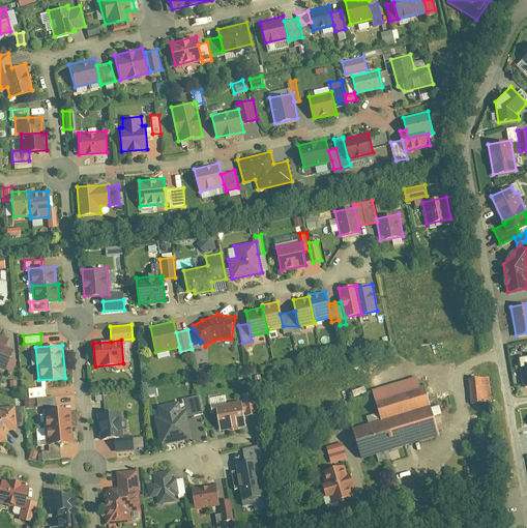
[(9,358),(0,354),(0,369),(4,371),(9,358)]
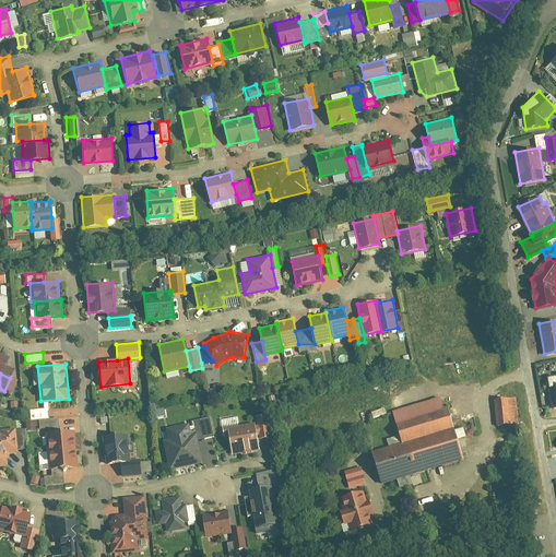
[(439,396),(392,411),(401,442),(453,426),(448,405),(442,407),(439,396)]
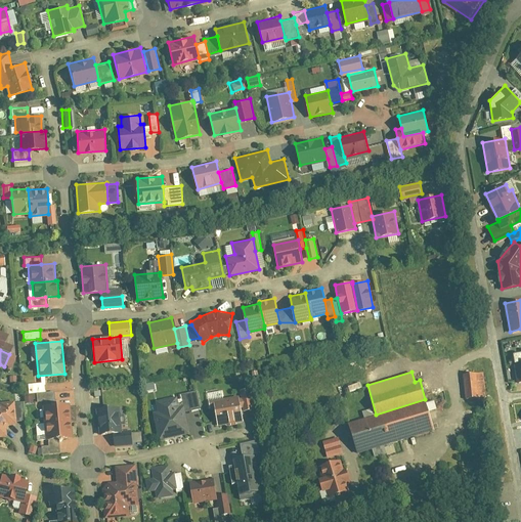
[(482,372),(464,374),(466,398),(485,396),(482,372)]
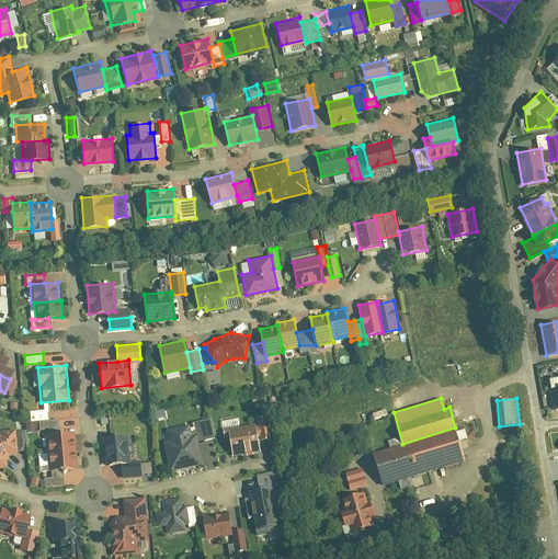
[(37,420),(48,419),(47,409),(29,410),(29,420),(37,420)]
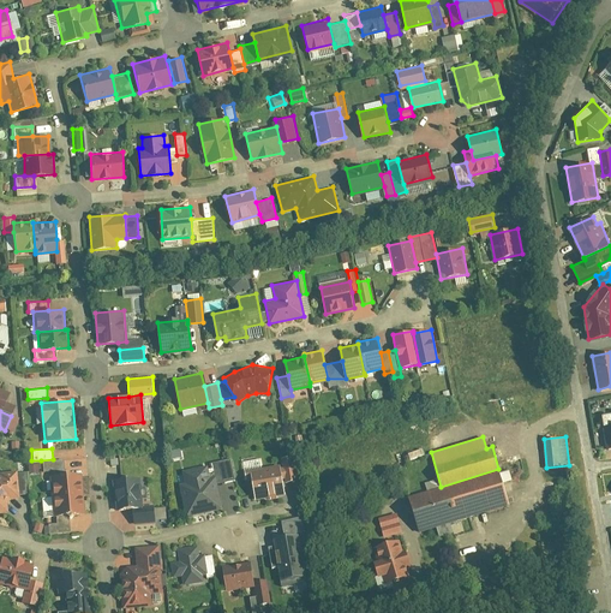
[(280,464),(282,482),(298,480),(293,456),(279,458),(280,464)]
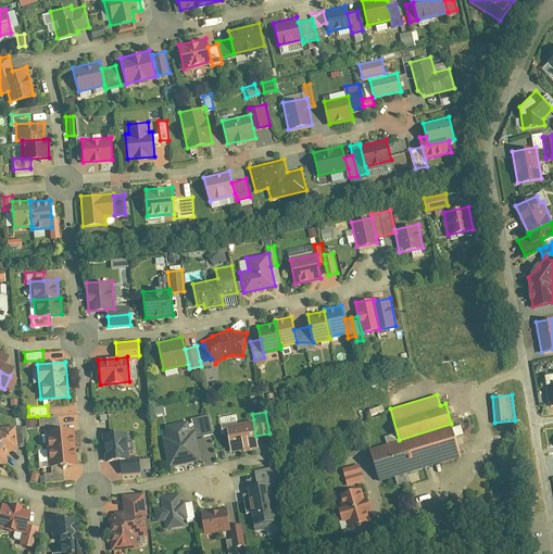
[(47,424),(47,429),(59,428),(58,414),(48,415),(37,416),(38,425),(47,424)]
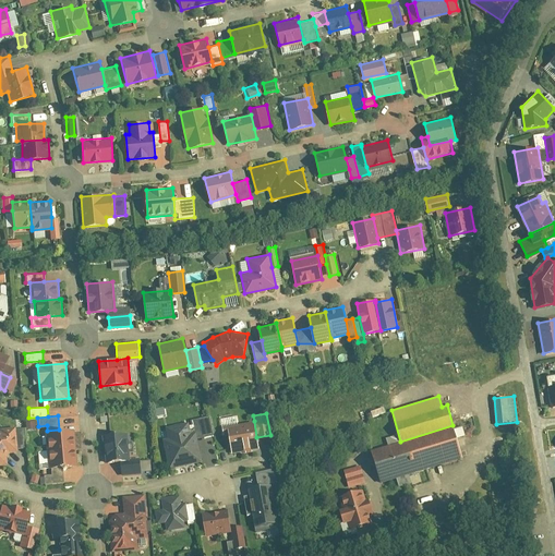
[(196,432),(197,437),(214,434),(209,415),(193,419),(196,432)]
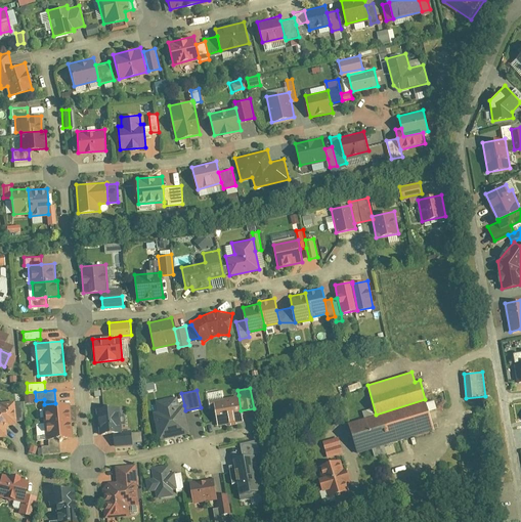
[(22,394),(22,402),(32,401),(32,394),(22,394)]
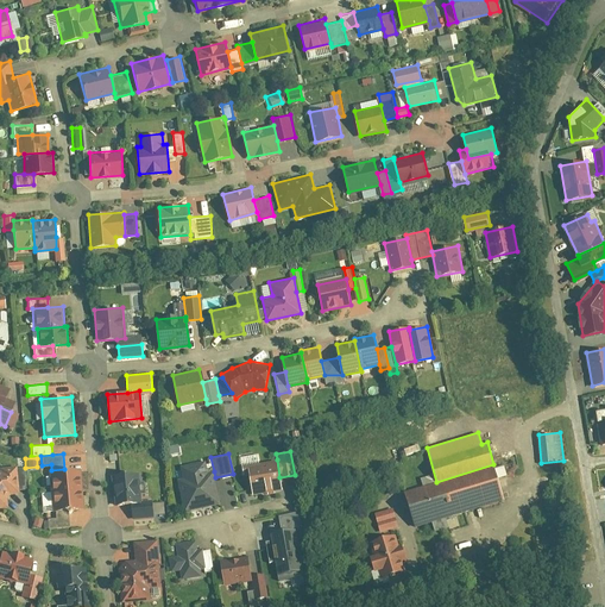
[(184,512),(221,504),(215,477),(214,471),(208,473),(206,460),(181,465),(183,477),(177,479),(184,512)]
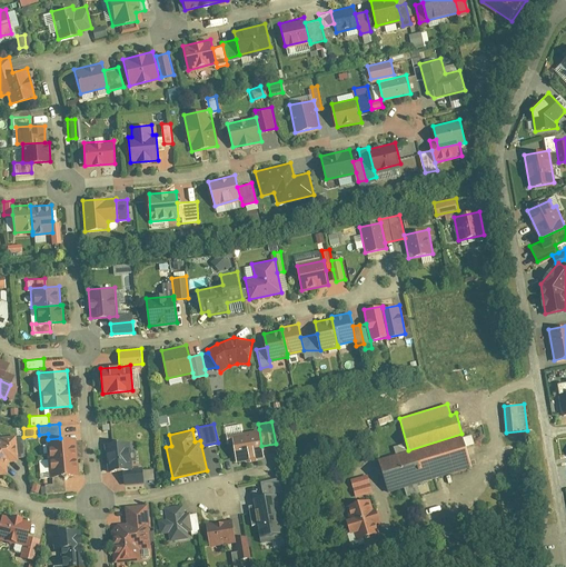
[(232,434),(237,463),(264,457),(261,446),(259,429),(232,434)]
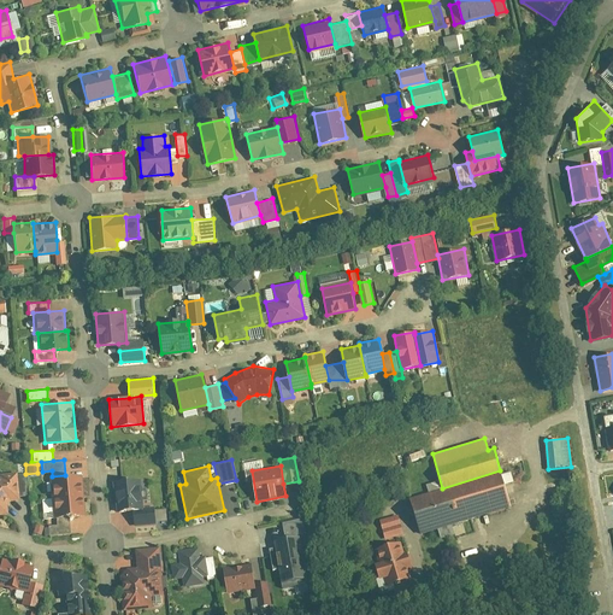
[(442,488),(410,498),(420,532),(511,505),(500,470),(442,488)]
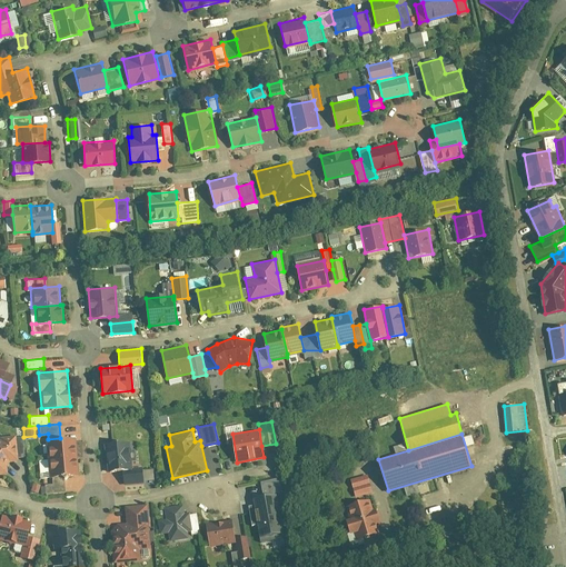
[(9,460),(18,460),(16,435),(0,436),(0,473),(7,473),(7,465),(9,460)]
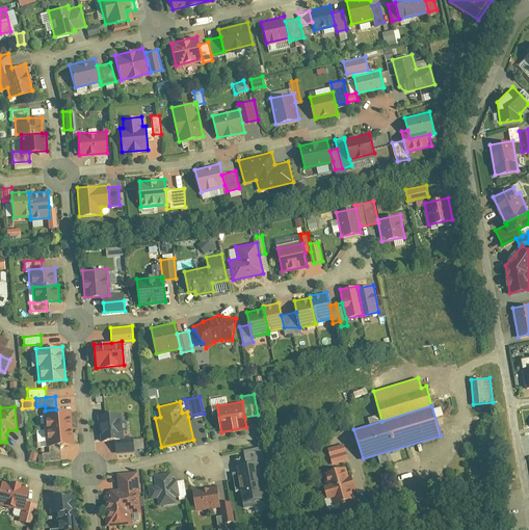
[(59,445),(73,444),(71,408),(56,409),(45,411),(43,411),(46,446),(48,446),(59,445)]
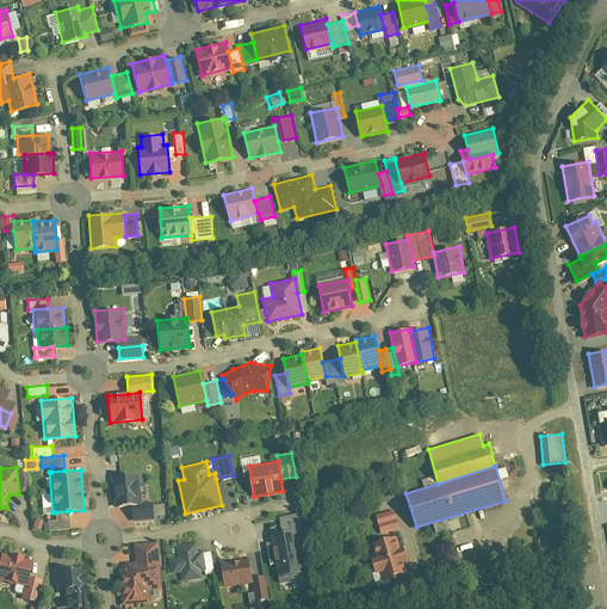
[(131,505),(142,504),(140,474),(112,475),(115,506),(131,505)]
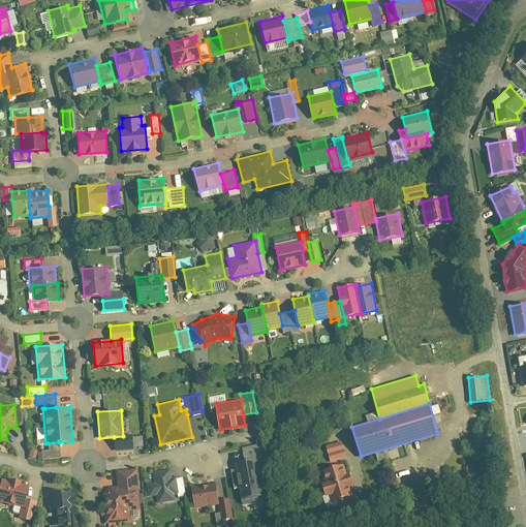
[(123,436),(114,437),(115,451),(134,450),(133,435),(123,436)]
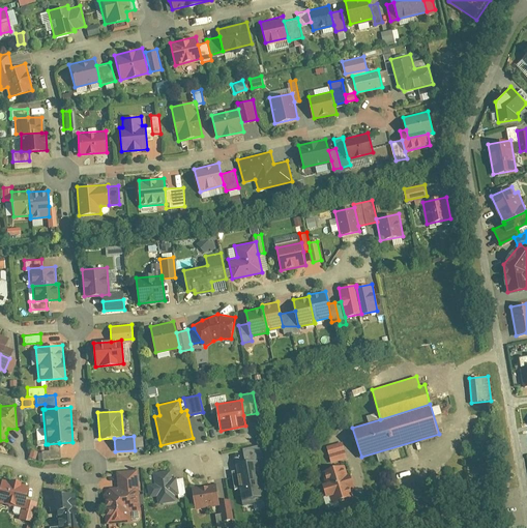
[(327,445),(332,463),(347,458),(342,440),(327,445)]
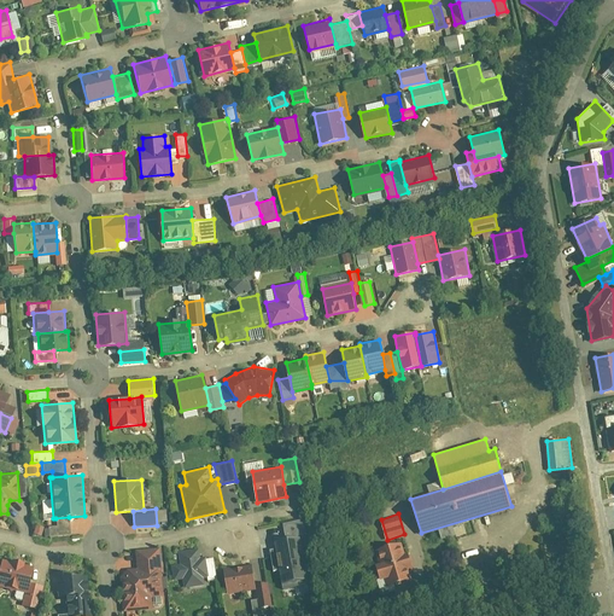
[(70,534),(69,517),(56,518),(57,524),(48,526),(50,535),(70,534)]
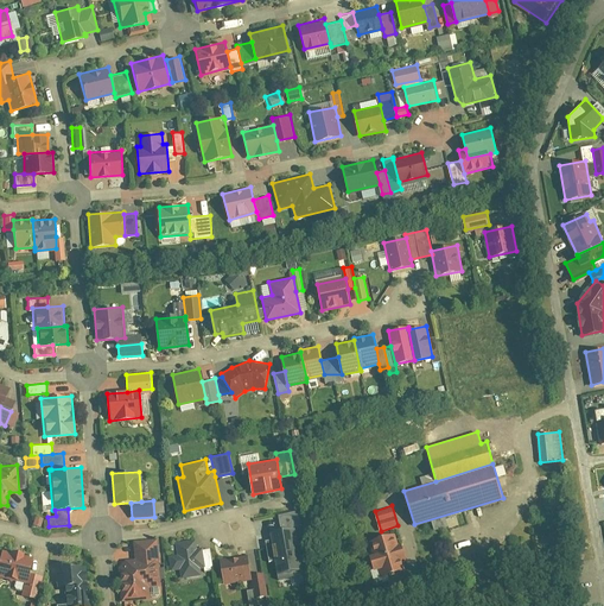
[(279,513),(281,528),(303,523),(300,510),(279,513)]
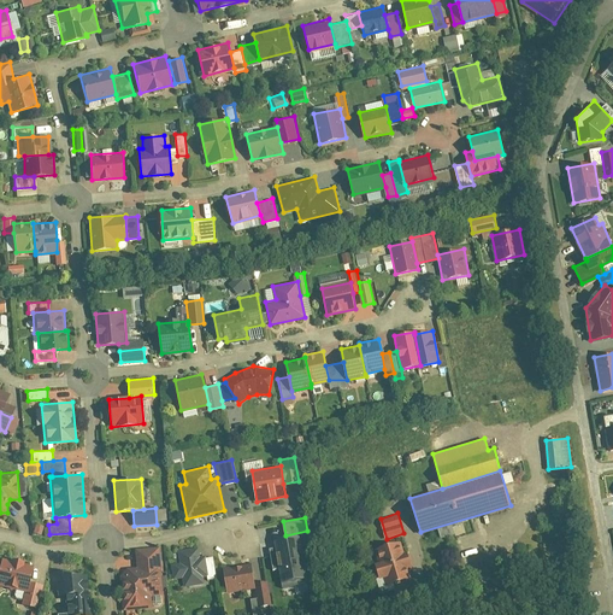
[(275,542),(282,583),(307,579),(300,537),(275,542)]
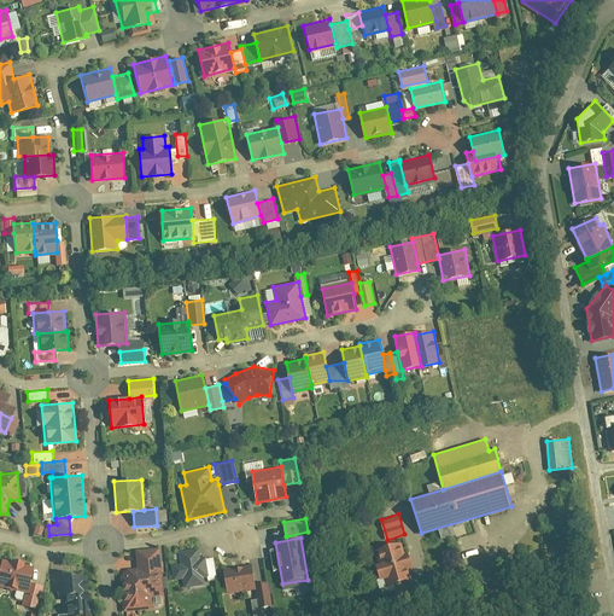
[(385,586),(413,577),(402,541),(374,550),(385,586)]
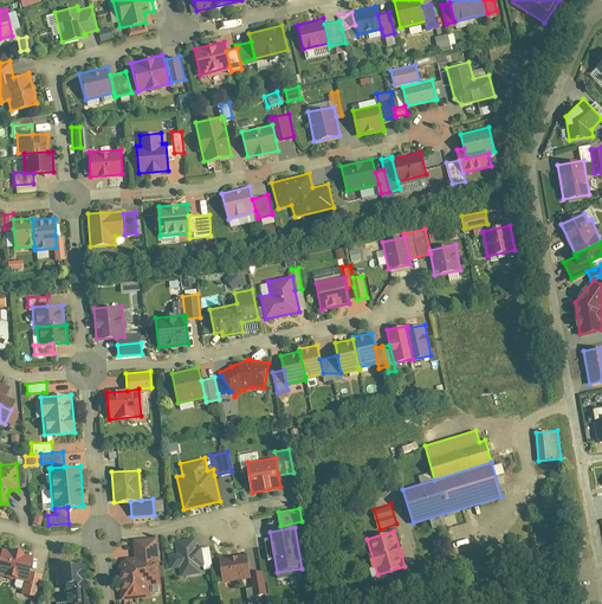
[(148,584),(160,583),(156,537),(133,539),(134,557),(124,557),(117,566),(121,598),(149,596),(148,584)]
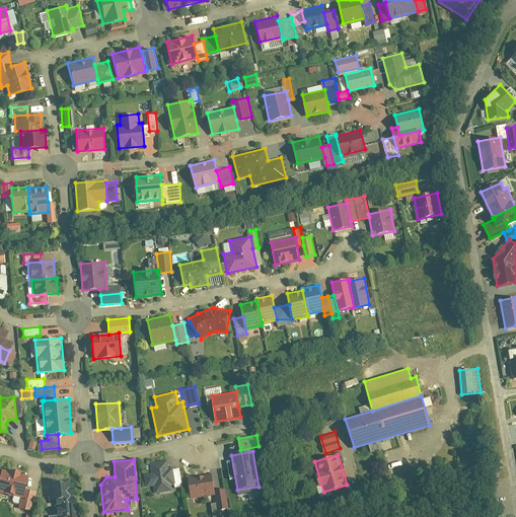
[(166,460),(150,462),(151,471),(143,472),(145,486),(153,485),(154,493),(171,491),(170,484),(175,483),(172,467),(168,468),(166,460)]
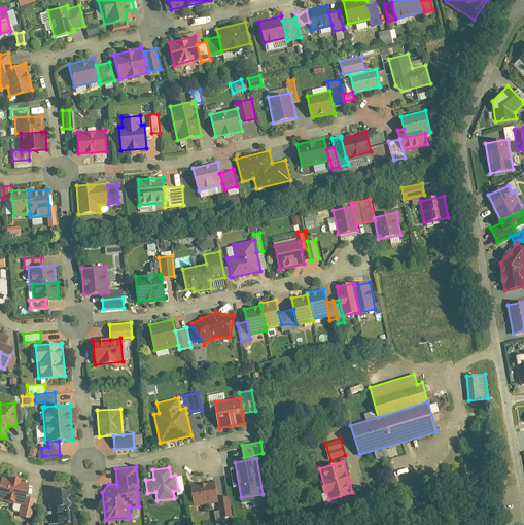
[(0,498),(23,503),(24,496),(27,481),(0,476),(0,498)]
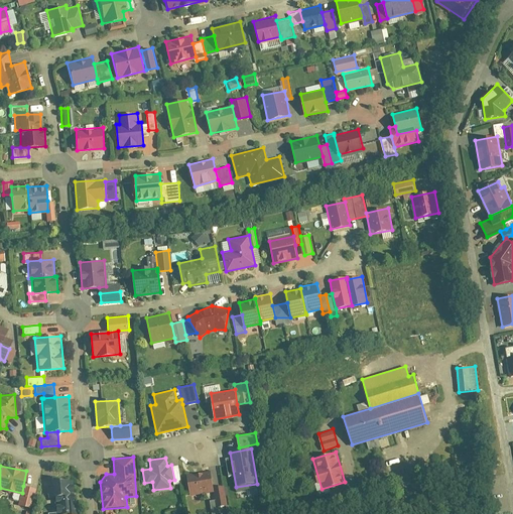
[(187,473),(190,494),(213,491),(213,488),(210,470),(187,473)]
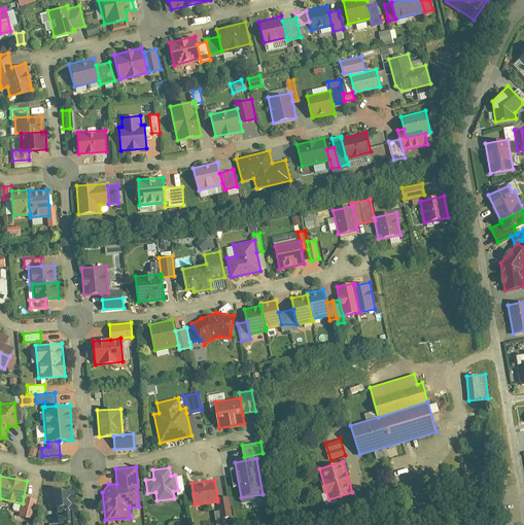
[(56,508),(56,524),(79,524),(78,506),(74,508),(73,490),(63,491),(62,486),(41,488),(42,504),(49,503),(49,508),(56,508)]
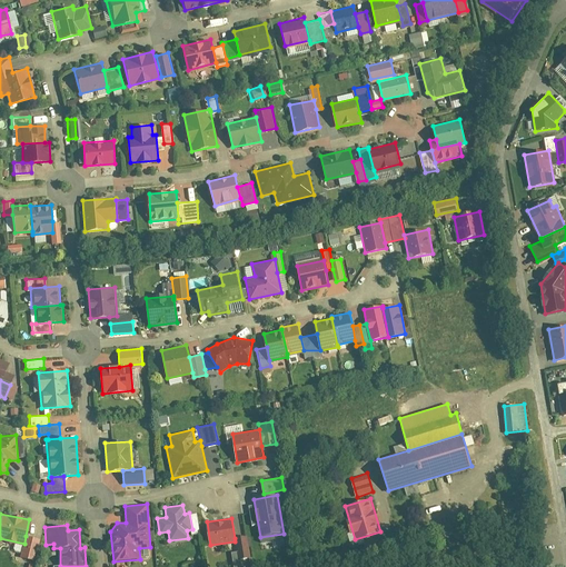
[(39,538),(26,536),(25,544),(21,557),(35,560),(39,538)]
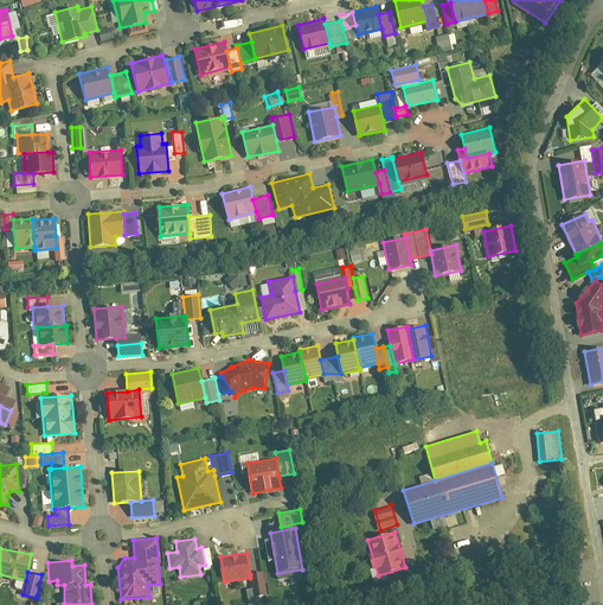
[(263,572),(250,574),(250,578),(252,597),(267,594),(263,572)]
